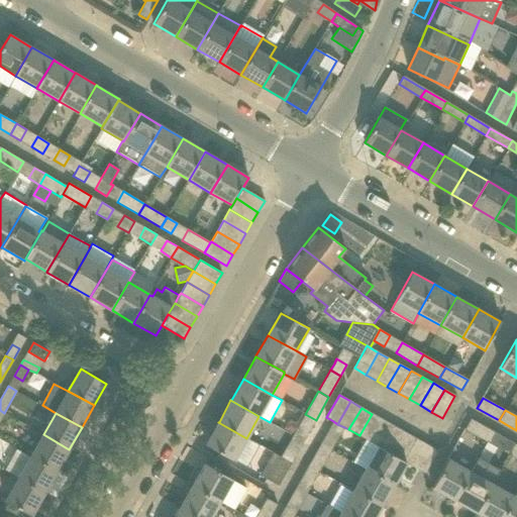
[(303,441),(316,420),(305,414),(293,435),(303,441)]
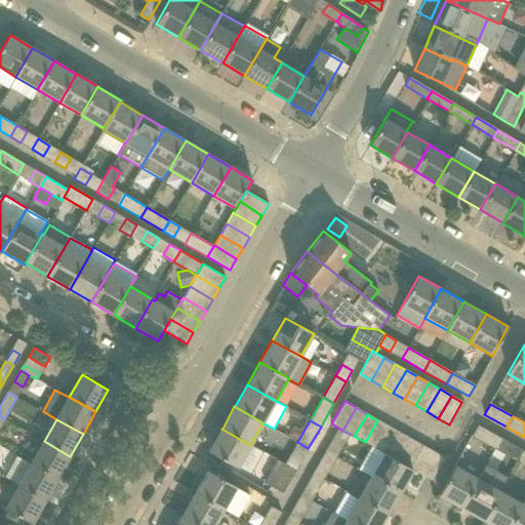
[(376,449),(389,427),(377,420),(365,442),(372,446),(376,449)]
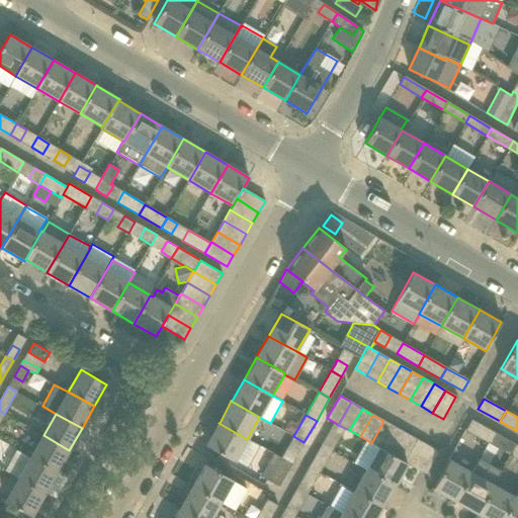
[(395,427),(383,421),(371,443),(378,447),(382,449),(395,427)]
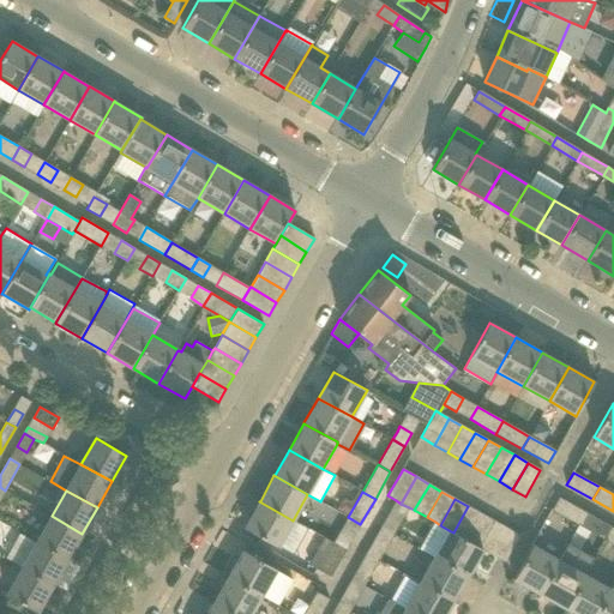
[(578,527),(585,513),(558,499),(552,511),(578,527)]
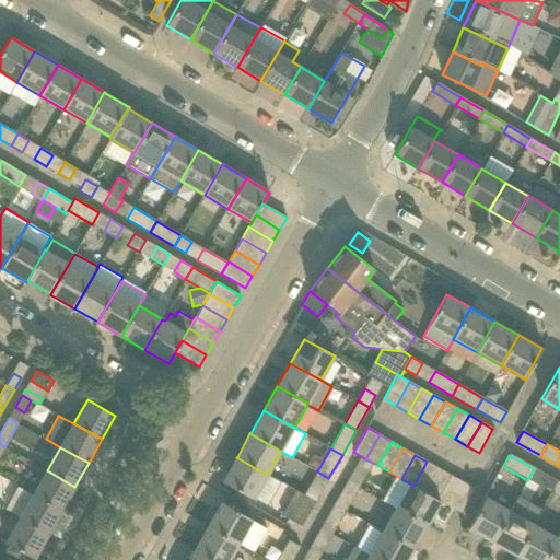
[(373,463),(365,459),(361,456),(347,481),(359,488),(373,463)]
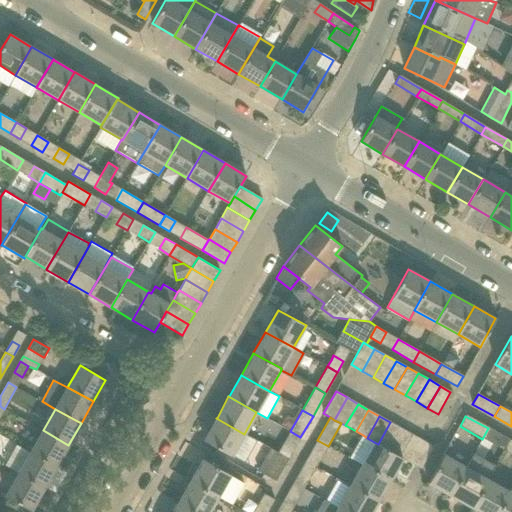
[(216,418),(204,440),(232,456),(244,434),(216,418)]
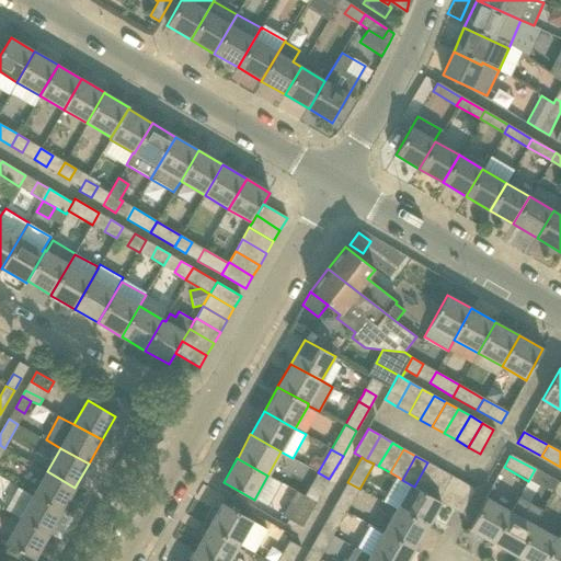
[(425,493),(439,469),(427,462),(414,487),(425,493)]
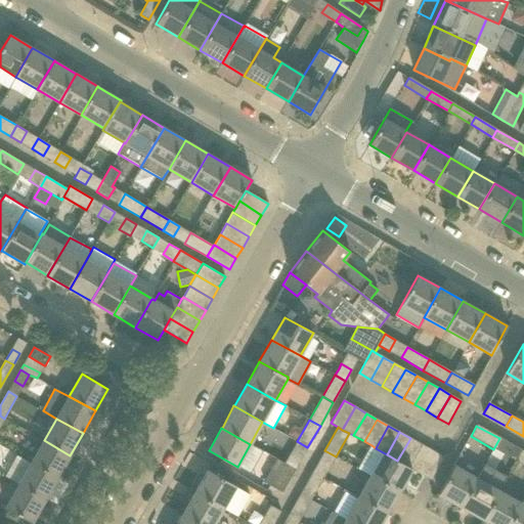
[(422,444),(410,438),(397,461),(408,468),(422,444)]
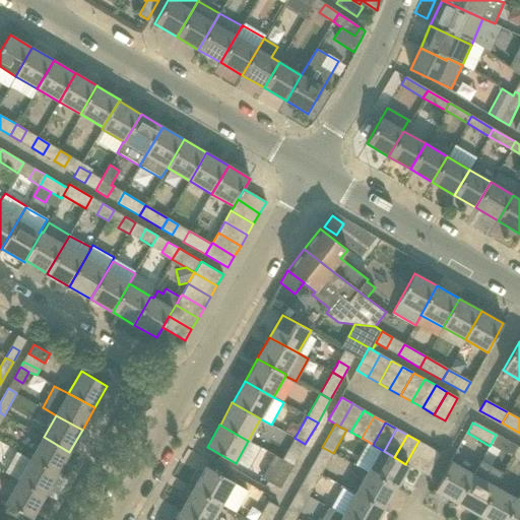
[(517,447),(496,435),(490,446),(511,458),(517,447)]
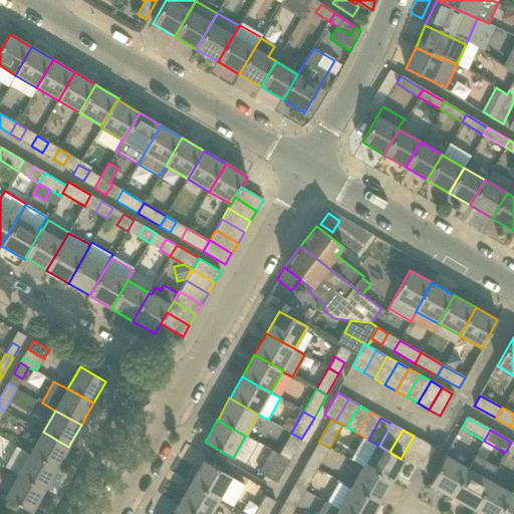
[(43,432),(30,454),(56,469),(68,447),(43,432)]
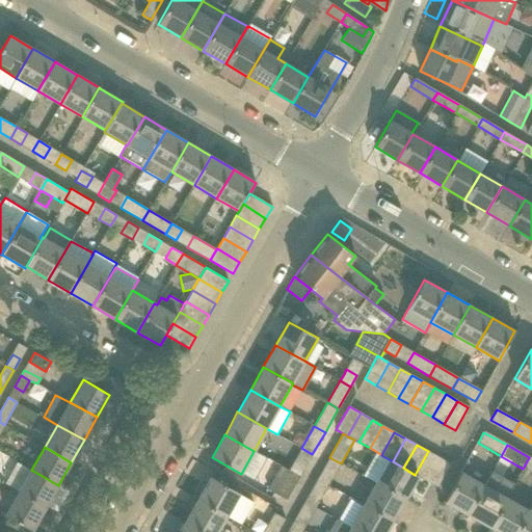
[(299,476),(312,454),(301,448),(289,470),(299,476)]
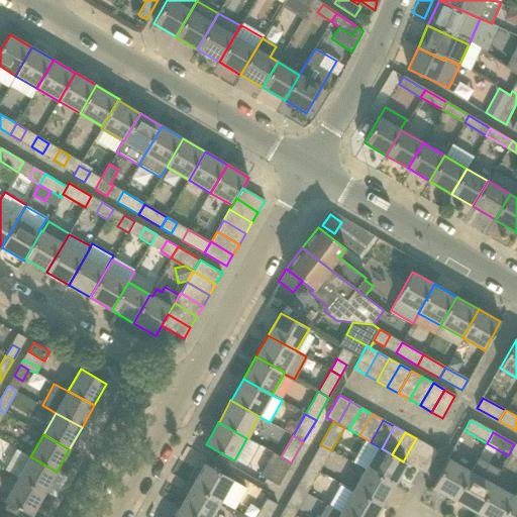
[(427,444),(416,438),(403,461),(406,462),(407,462),(414,468),(427,444)]
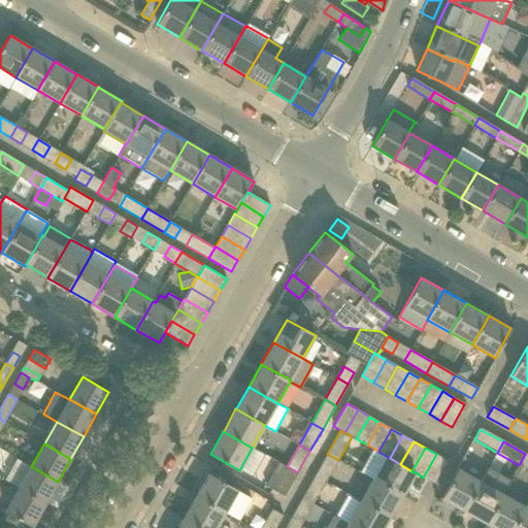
[(326,482),(338,460),(327,454),(315,475),(326,482)]
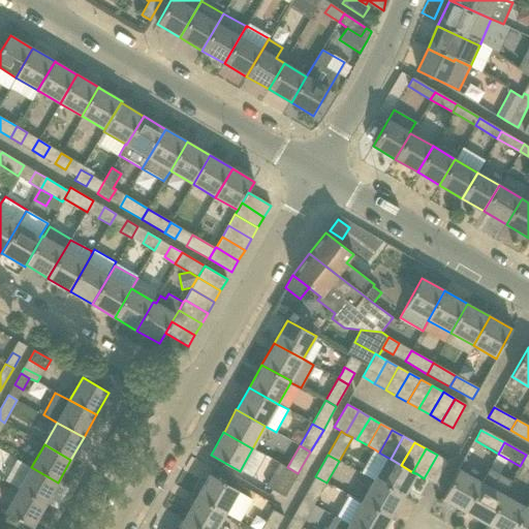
[(424,478),(435,485),(448,461),(437,455),(424,478)]
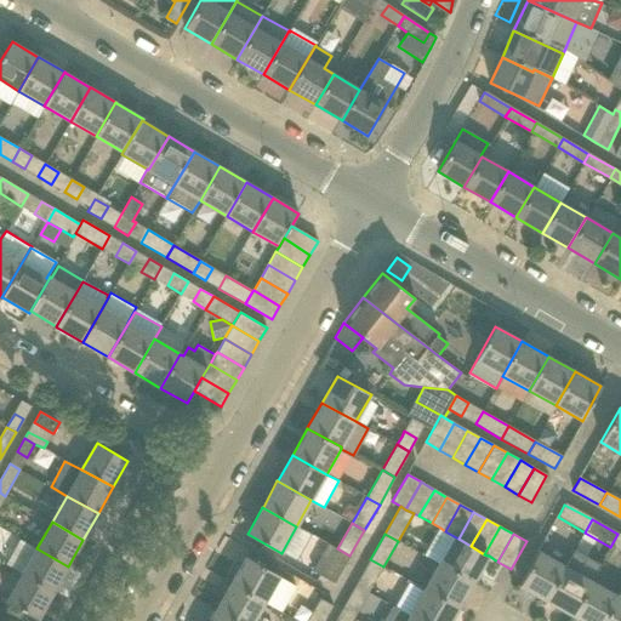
[(620,552),(620,535),(617,534),(610,547),(620,552)]
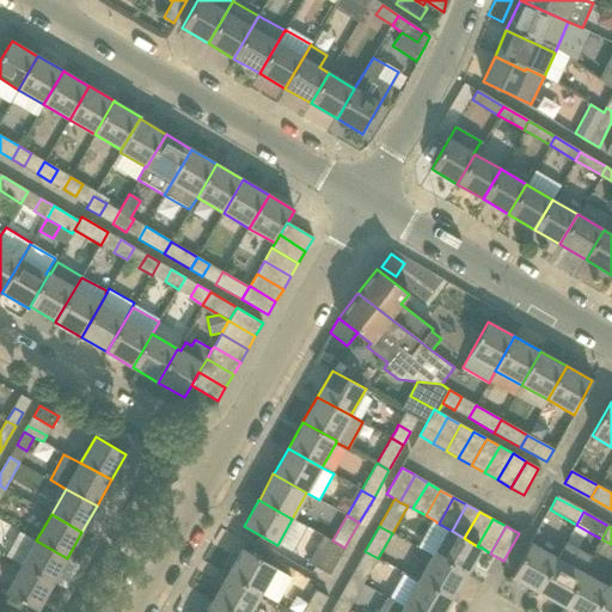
[(447,528),(433,555),(466,574),(481,548),(477,546),(464,538),(452,531),(447,528)]
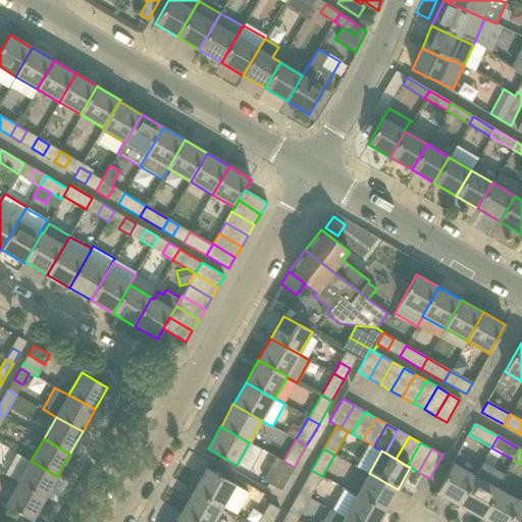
[(275,457),(262,480),(281,490),(294,467),(283,461),(275,457)]
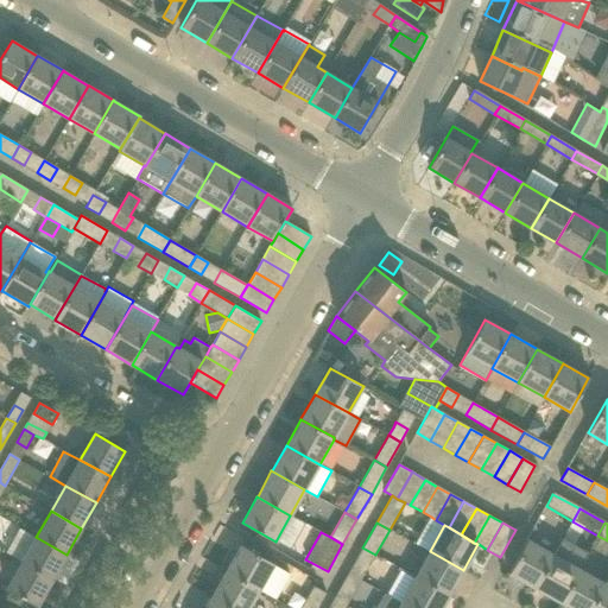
[(36,537),(21,563),(52,581),(67,555),(36,537)]
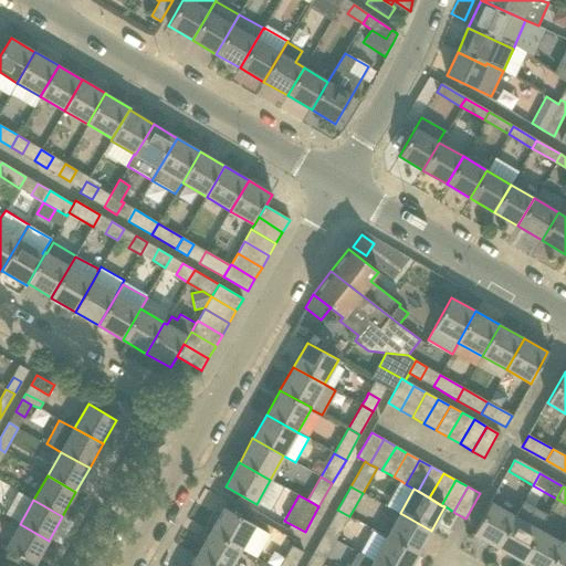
[(524,501),(515,517),(514,517),(498,547),(521,561),(538,531),(538,532),(548,515),(524,501)]
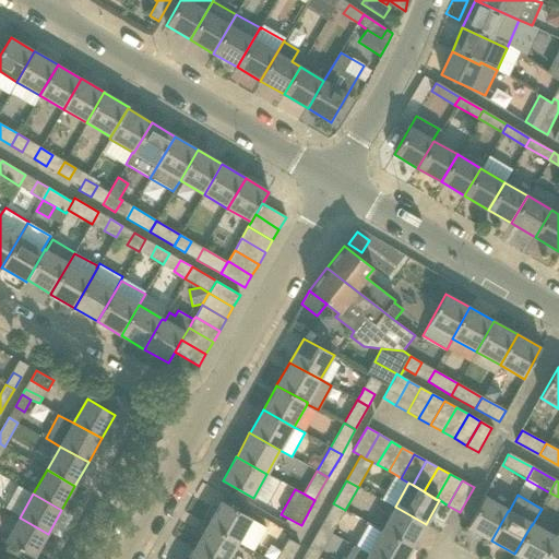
[(484,498),(467,526),(491,540),(508,511),(484,498)]
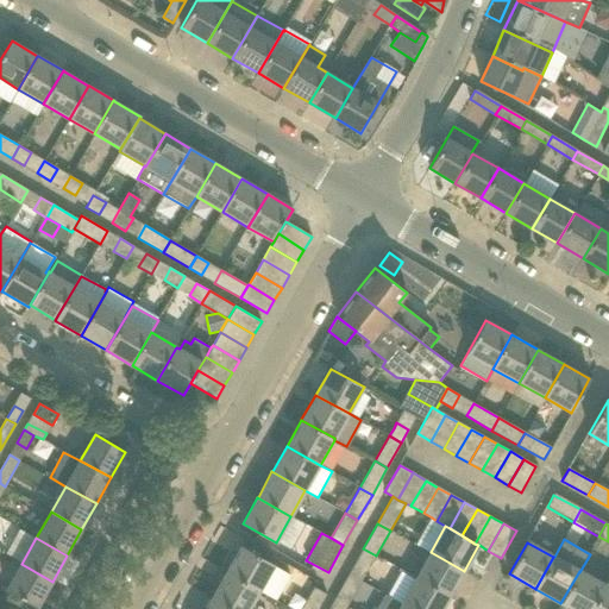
[(290,575),(274,565),(275,565),(242,546),(226,571),(259,590),(276,600),(290,575)]
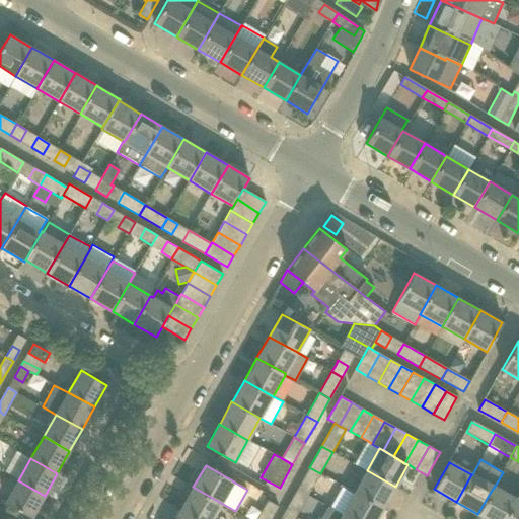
[(308,496),(320,473),(309,467),(297,490),(308,496)]
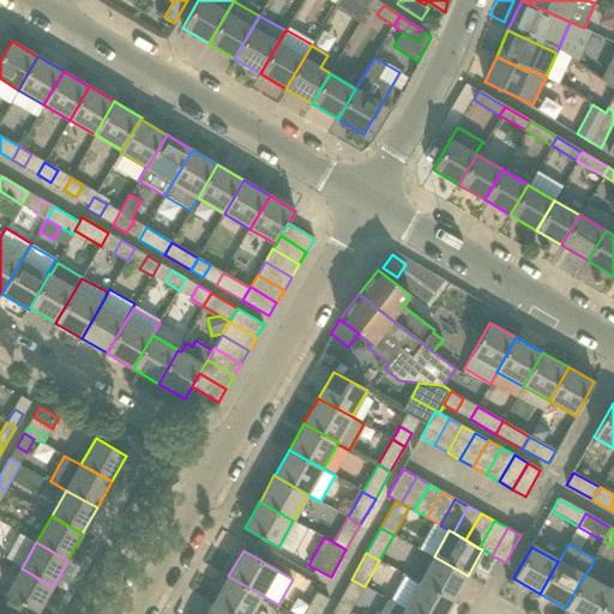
[(453,602),(468,576),(434,557),(419,583),(453,602)]
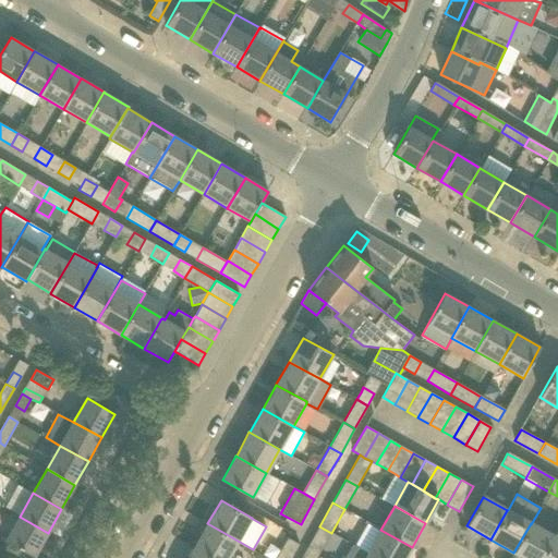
[(7,541),(34,556),(48,533),(20,517),(7,541)]
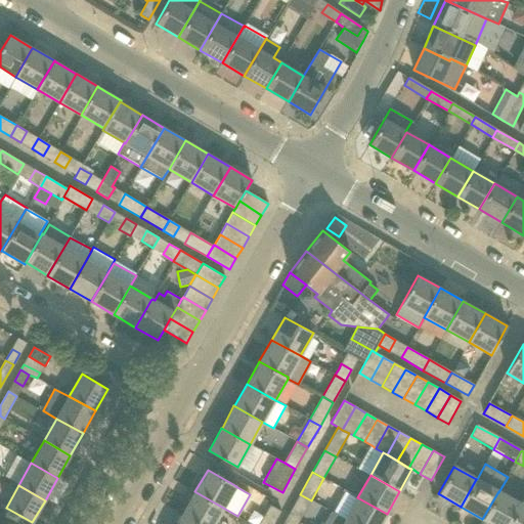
[(194,491),(182,514),(200,523),(214,523),(223,508),(194,491)]
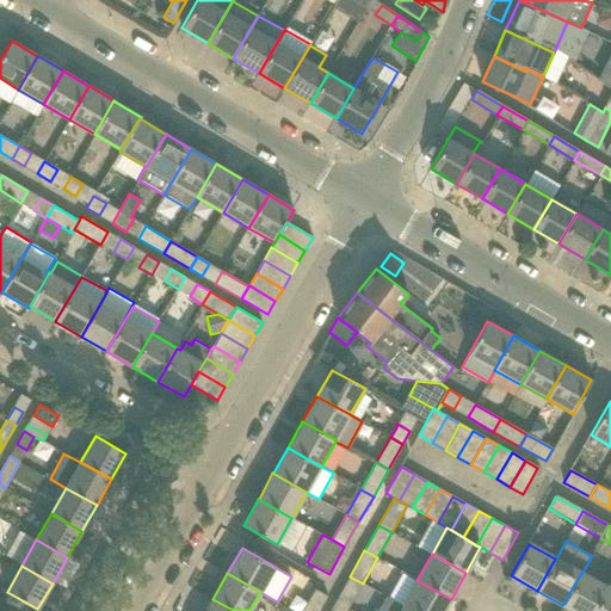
[(562,605),(572,610),(593,610),(608,588),(581,574),(581,573),(562,605)]
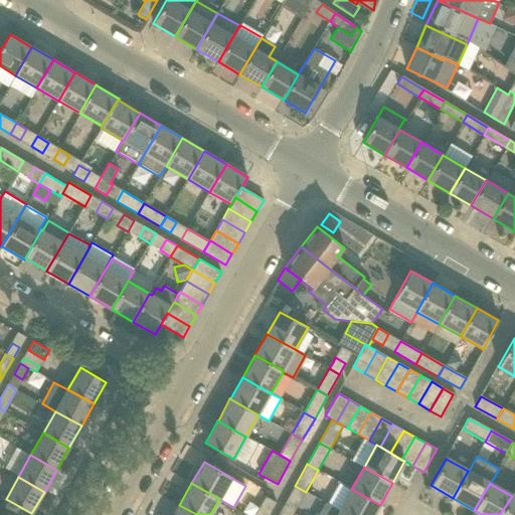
[(329,505),(347,514),(374,514),(380,505),(351,489),(341,484),(329,505)]
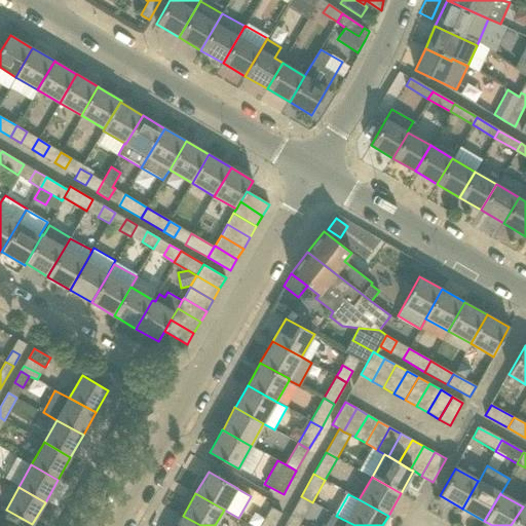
[(301,496),(289,518),(300,524),(312,502),(301,496)]
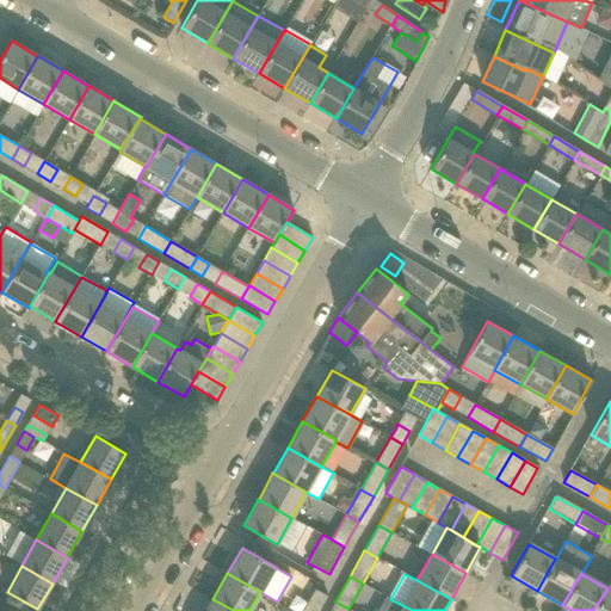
[(593,610),(610,610),(610,584),(609,588),(608,588),(593,610)]
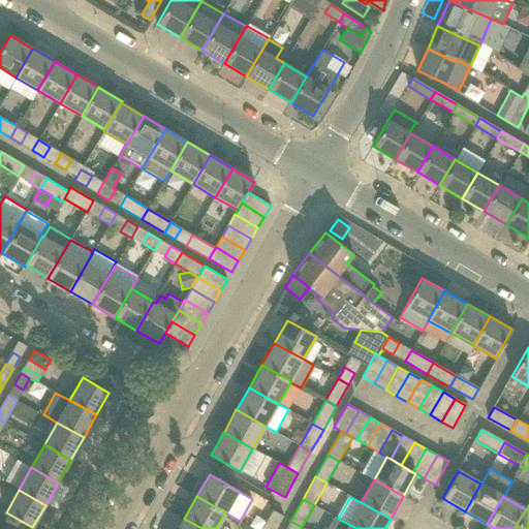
[(273,509),(261,528),(276,528),(284,516),(273,509)]
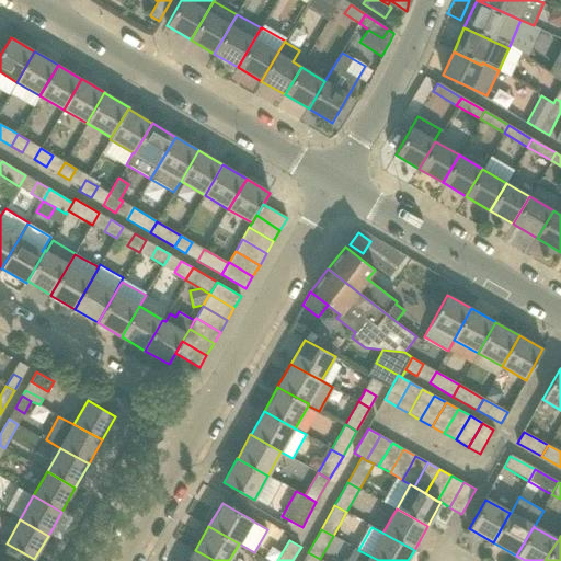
[(350,560),(378,560),(358,550),(357,549),(350,560)]
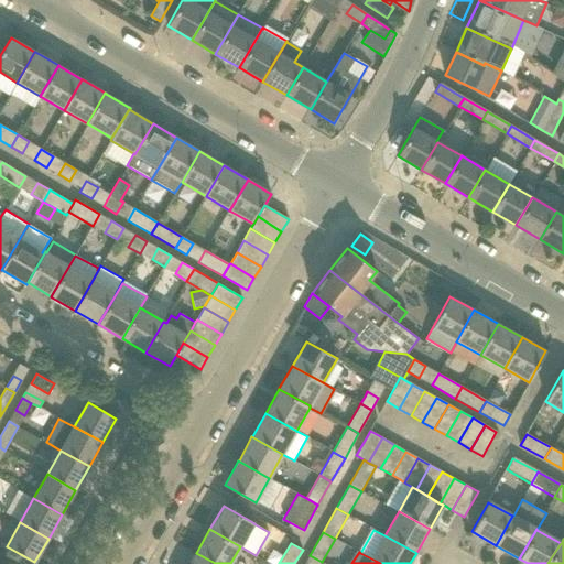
[(215,563),(196,553),(190,563),(215,563)]
